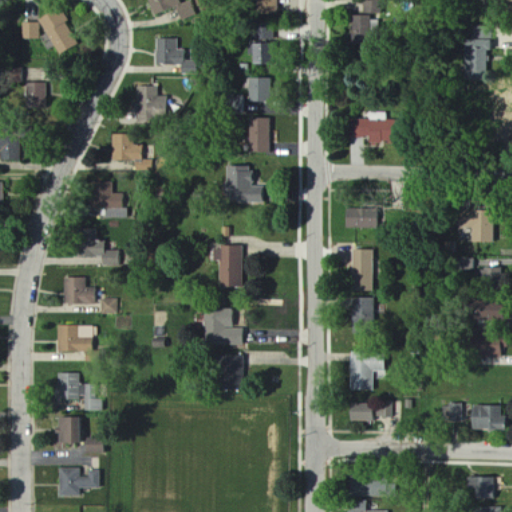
[(149,0),(155,16),(177,7),(183,23),(199,16),(192,0),(187,0),(182,2),(181,0),(149,0)]
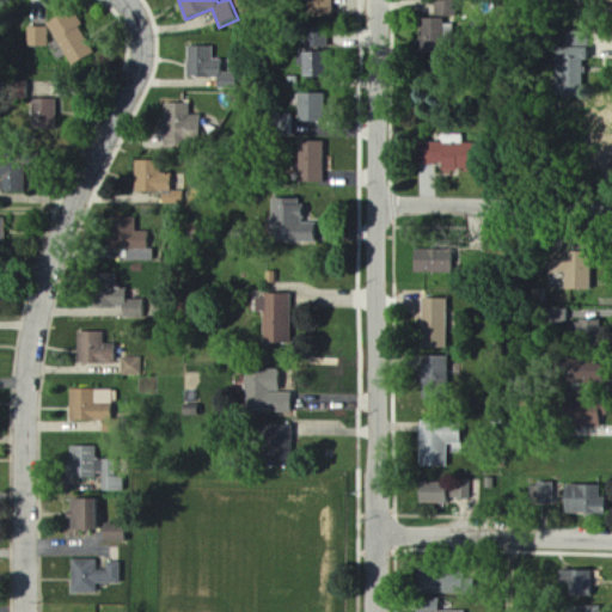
[(308,0),(334,0),(335,18),(310,18),(308,0)]
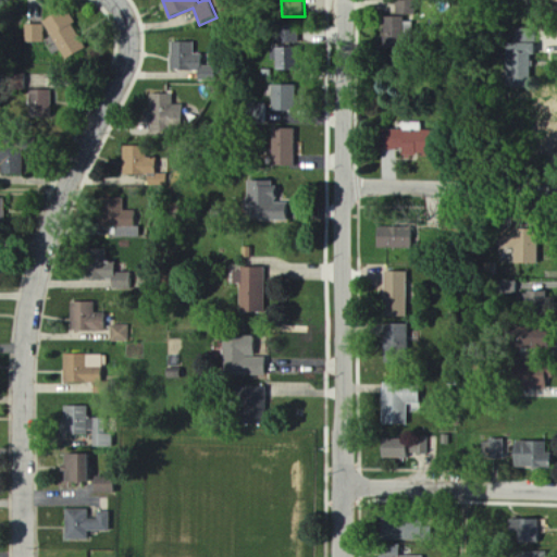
[(401,0),(423,0),(423,17),(401,16),(401,0)]
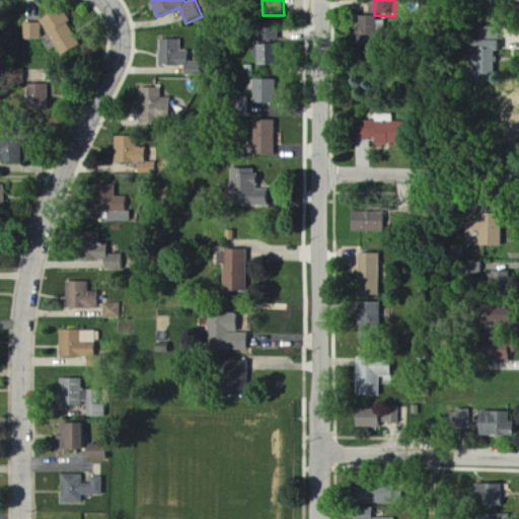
[(62,5),(40,19),(57,47),(75,34),(67,21),(70,19),(62,5)]
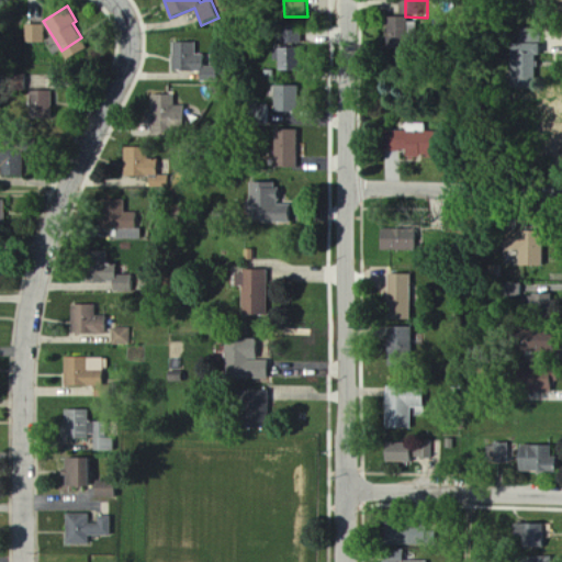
[(401,19),(416,19),(415,49),(400,49),(401,19)]
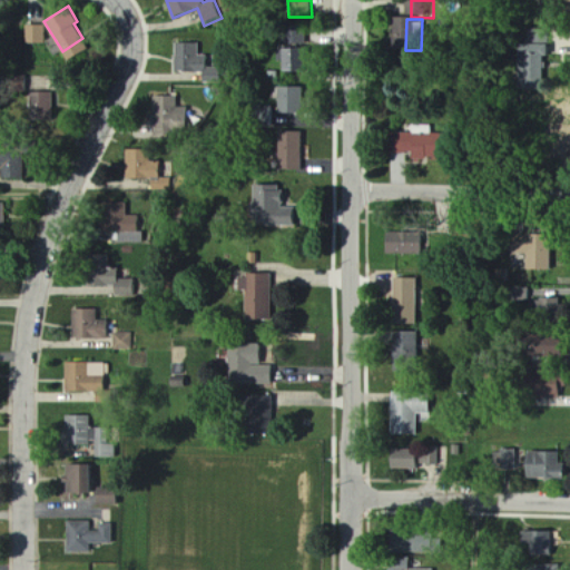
[(27,23),(26,41),(45,41),(45,23),(27,23)]
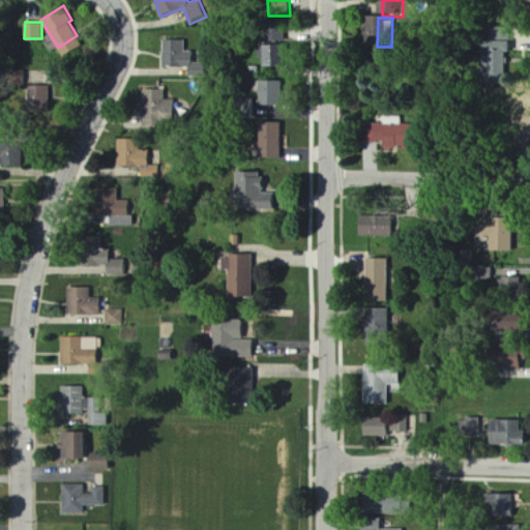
[(284,24),(284,41),(262,40),(262,24),(284,24)]
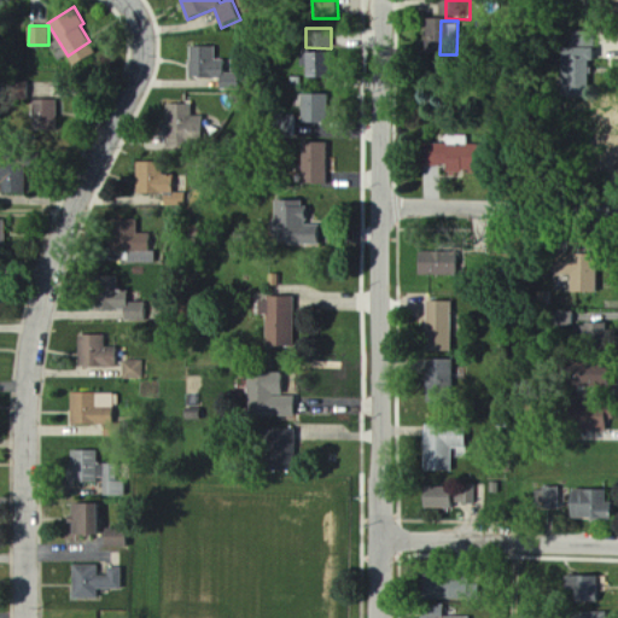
[(188,47),(190,80),(220,79),(220,91),(238,89),(238,74),(225,74),(225,59),(217,59),(216,46),(188,47)]
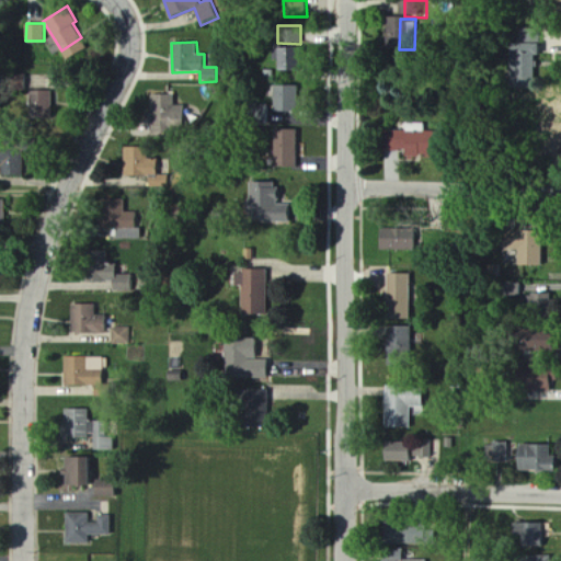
[(539,44),(508,45),(511,90),(541,89),(539,44)]
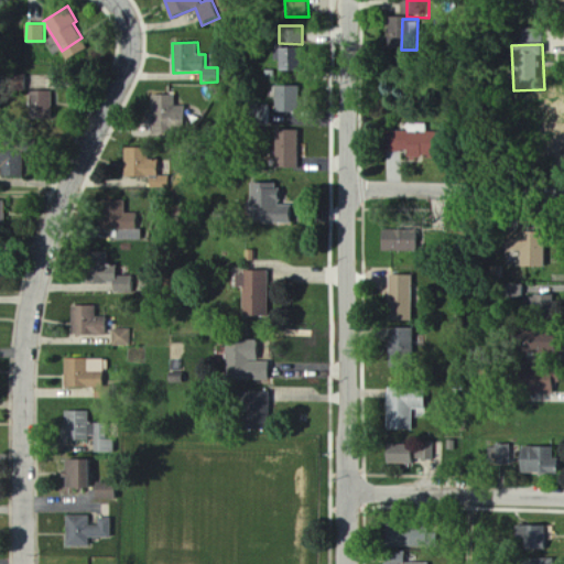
[(289,49),(308,49),(307,73),(288,73),(289,49)]
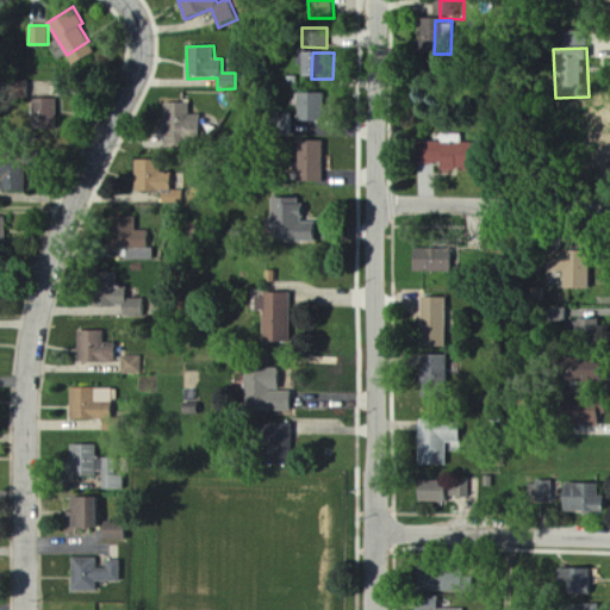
[(29,78),(0,78),(0,95),(30,95),(29,78)]
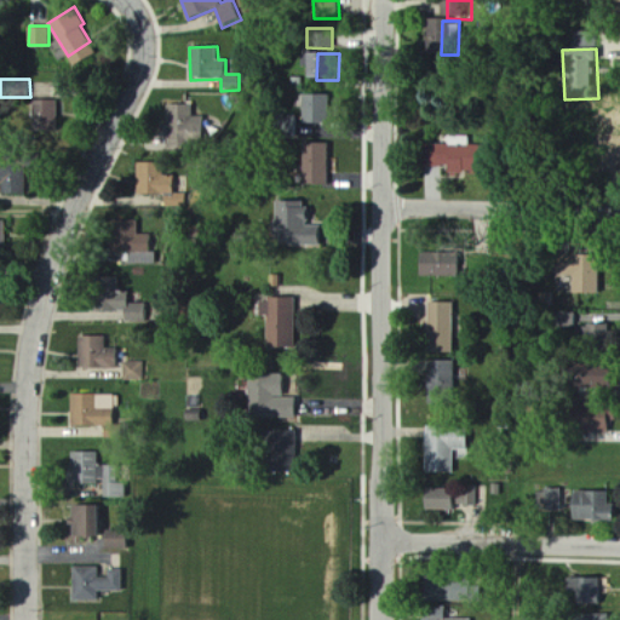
[(308,96),(334,95),(336,126),(308,126),(308,96)]
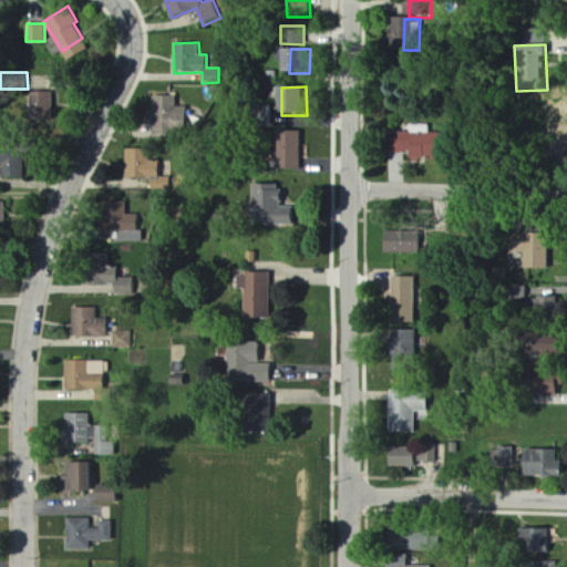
[(52,89),(29,89),(29,119),(51,119),(52,89)]
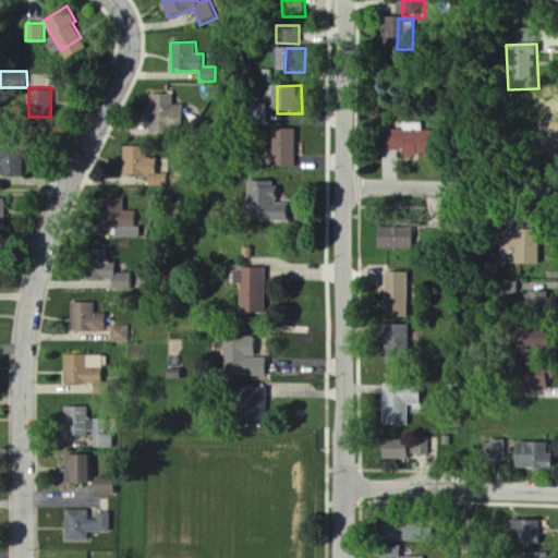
[(149,95),(149,134),(182,134),(182,105),(172,105),(172,95),(149,95)]
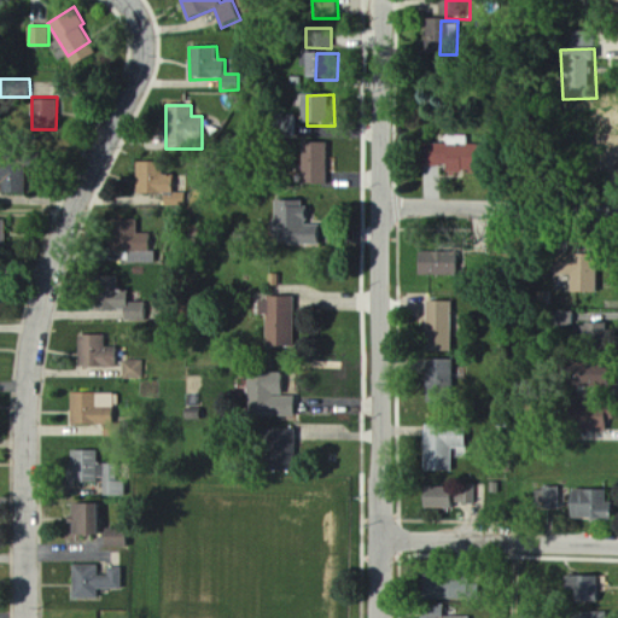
[(307,146),(333,146),(333,186),(308,186),(307,146)]
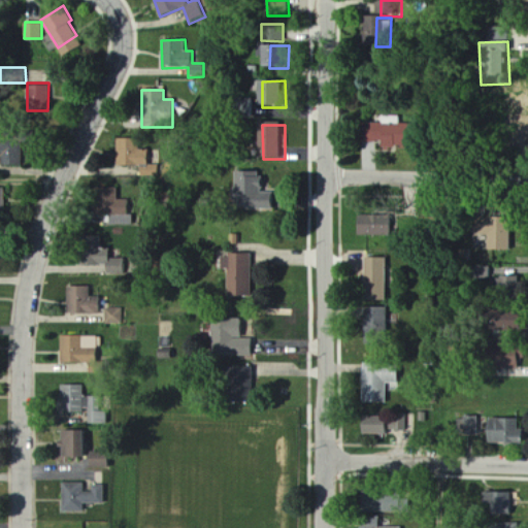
[(389,125),(418,125),(418,150),(389,149),(389,125)]
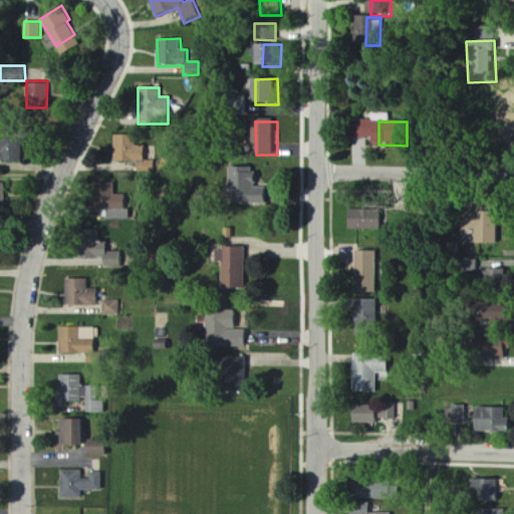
[(33,127),(0,127),(0,162),(21,162),(21,136),(33,136),(33,127)]
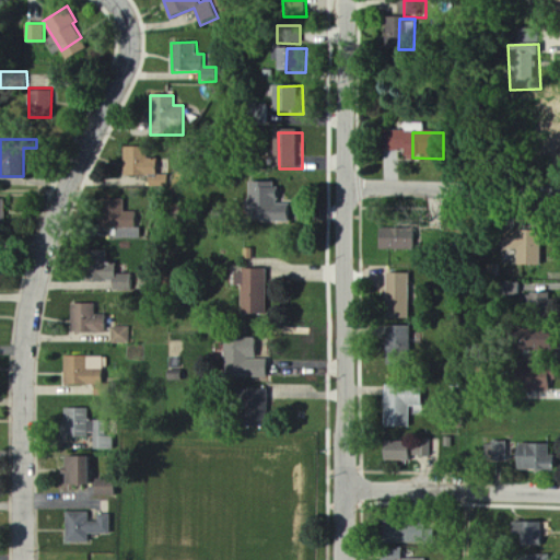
[(124,144),(124,174),(148,174),(148,186),(167,185),(167,173),(156,173),(155,155),(147,156),(147,144),(124,144)]
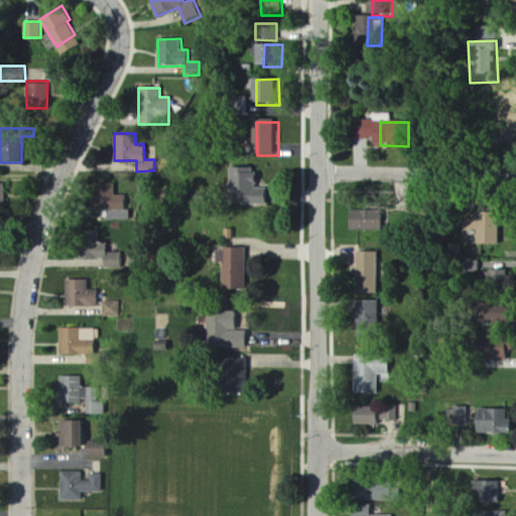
[(234,169),(261,170),(261,188),(274,188),(274,208),(233,207),(234,169)]
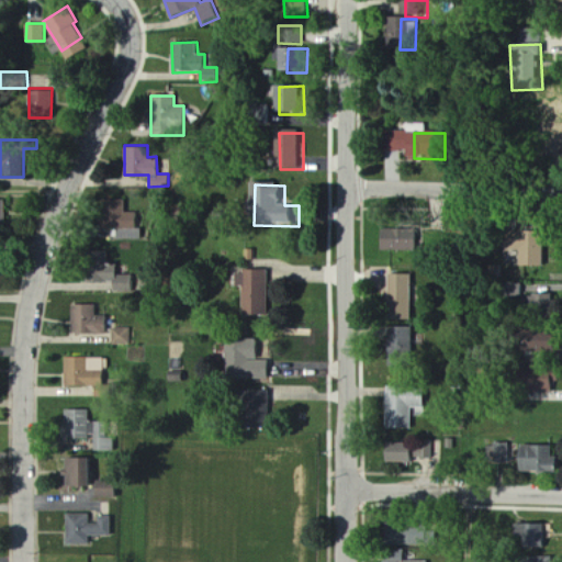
[(124,198),(101,198),(101,226),(117,226),(117,237),(141,237),(141,226),(136,226),(136,210),(124,210),(124,198)]
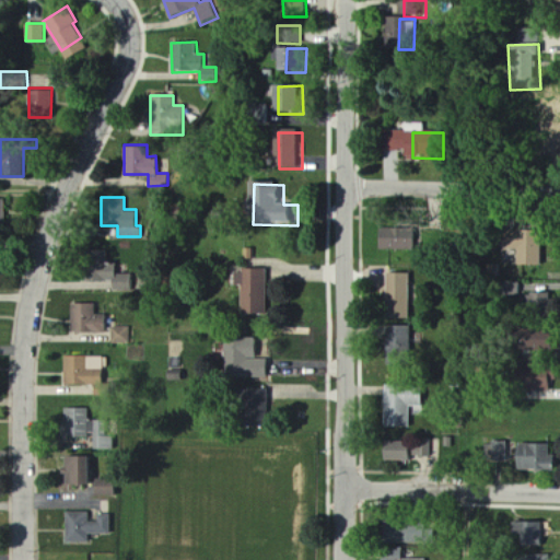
[(9,201),(0,200),(0,225),(8,226),(9,201)]
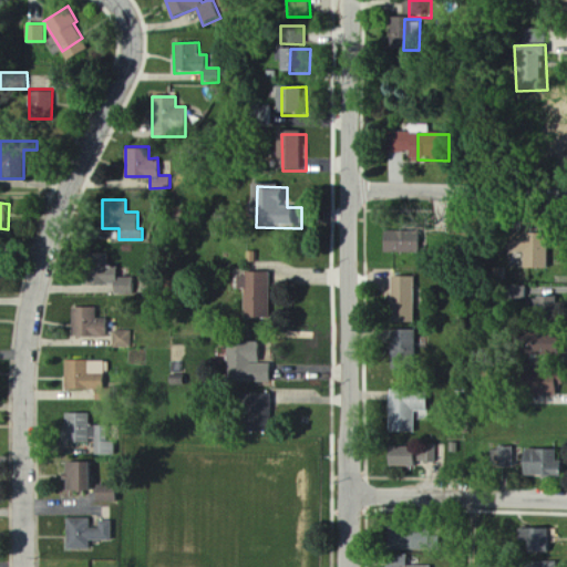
[(508,229),(549,230),(548,268),(524,267),(524,250),(507,249),(508,229)]
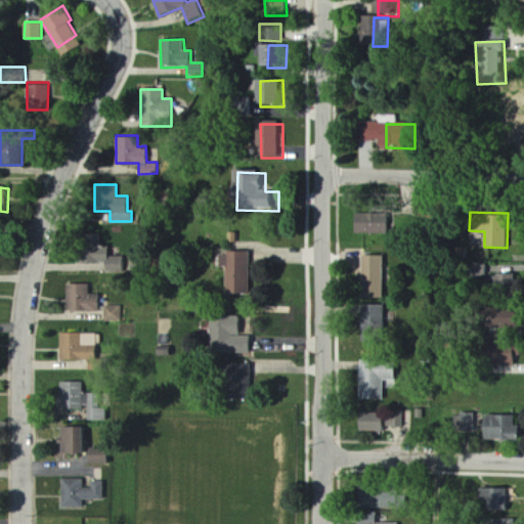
[(358,215),(393,215),(393,234),(358,234),(358,215)]
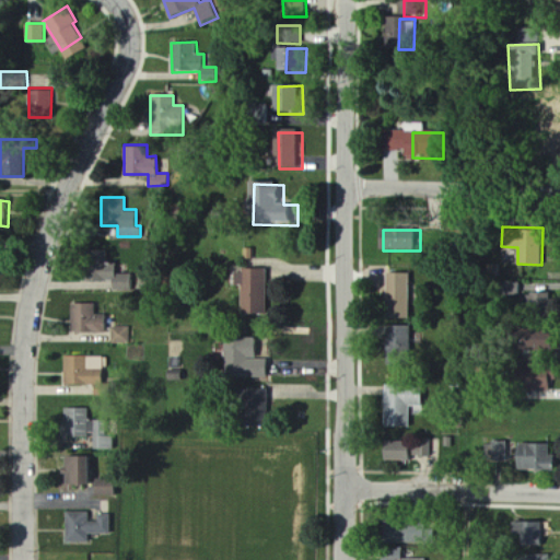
[(107,248),(107,263),(116,263),(116,272),(131,272),(131,290),(112,290),(112,281),(83,281),(83,257),(93,257),(93,248),(107,248)]
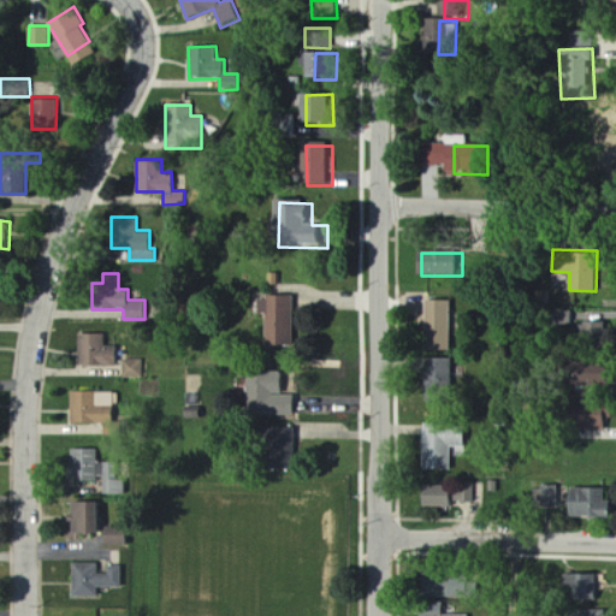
[(272,298),(304,298),(304,347),(272,345),(272,298)]
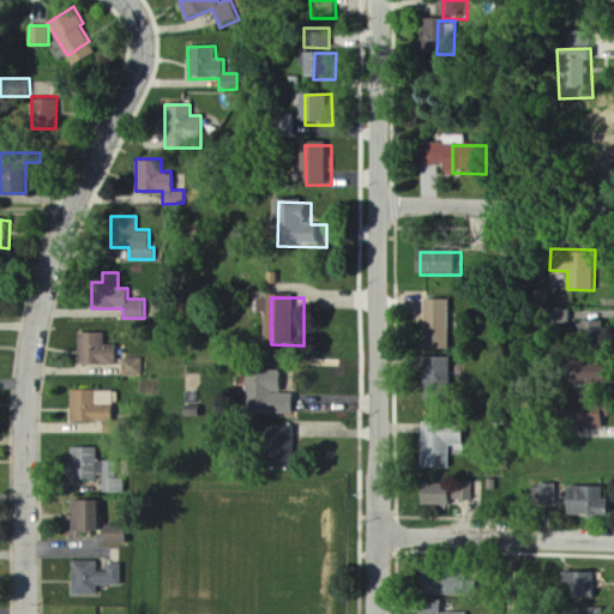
[(431,301),(456,301),(456,351),(429,351),(431,301)]
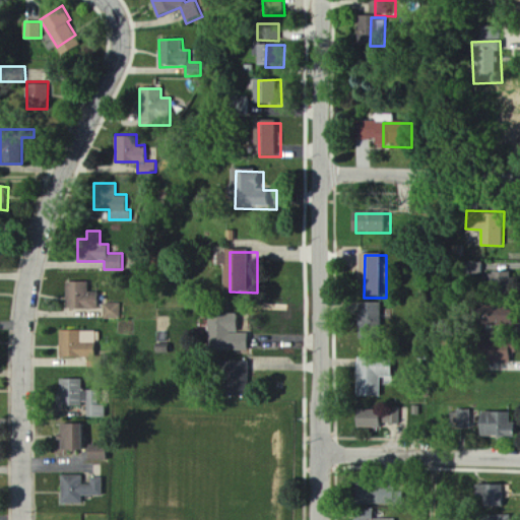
[(510,269),(493,269),(493,279),(486,279),(486,293),(509,294),(510,269)]
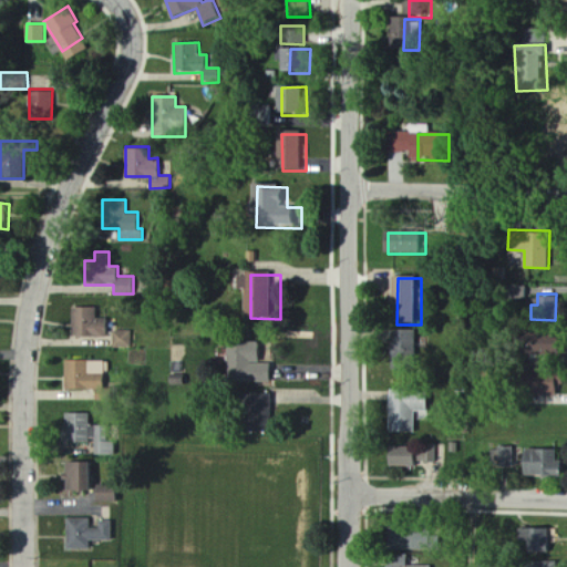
[(72,306),(72,336),(107,336),(107,317),(98,317),(98,305),(72,306)]
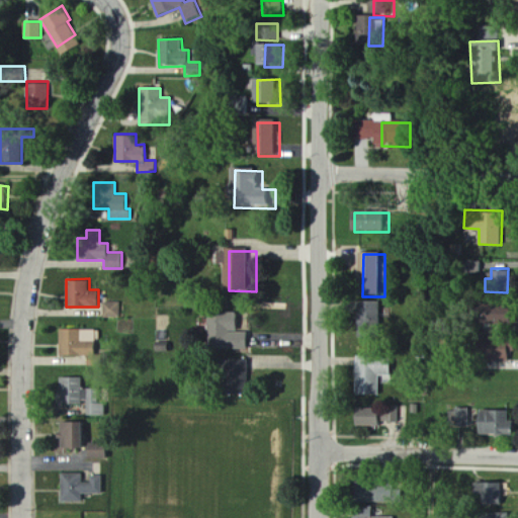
[(104,300),(104,317),(121,318),(121,301),(104,300)]
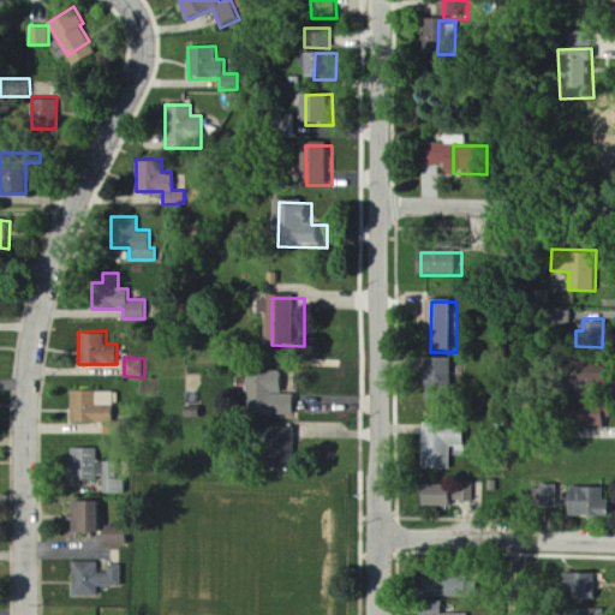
[(429,402),(447,402),(447,375),(457,375),(457,358),(429,359),(429,402)]
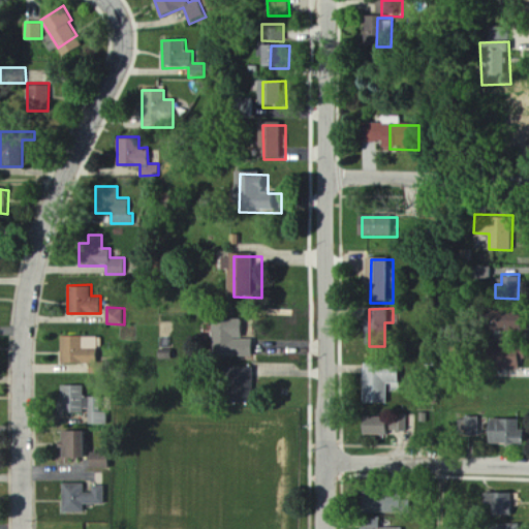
[(218,322),(248,322),(248,339),(263,339),(263,361),(218,361),(218,322)]
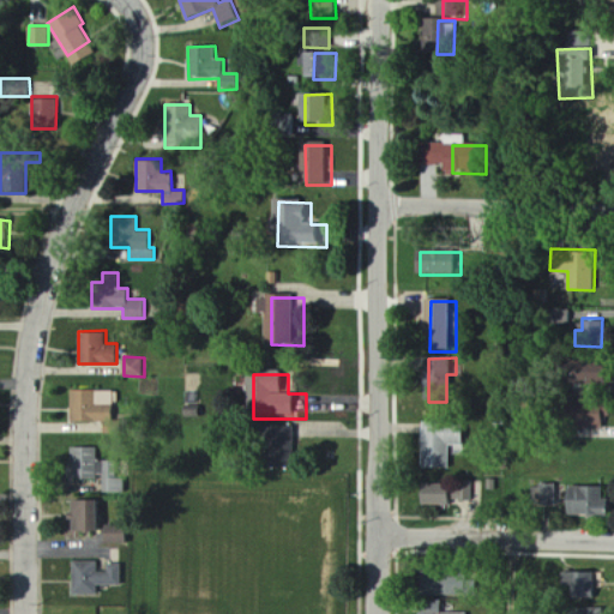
[(114,421),(72,421),(72,389),(96,389),(96,403),(114,402),(114,421)]
